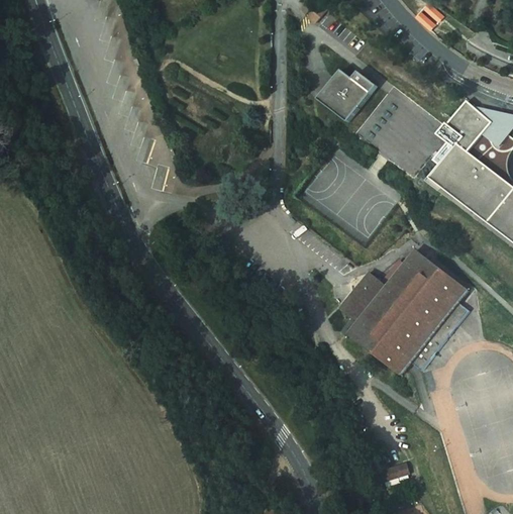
[(307,0),(300,10),(303,12),(310,2),(307,0)]
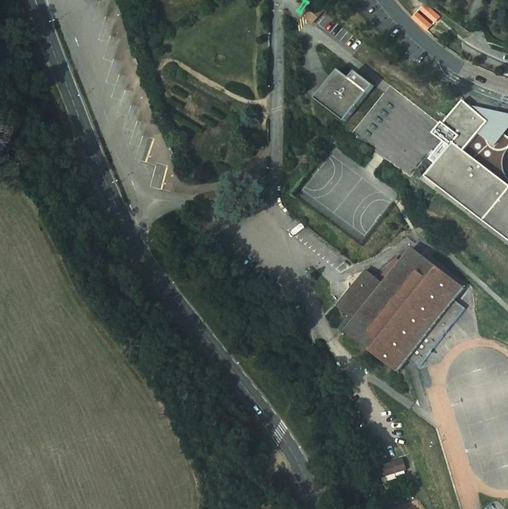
[(313,0),(302,14),(309,20),(321,6),(313,0)]
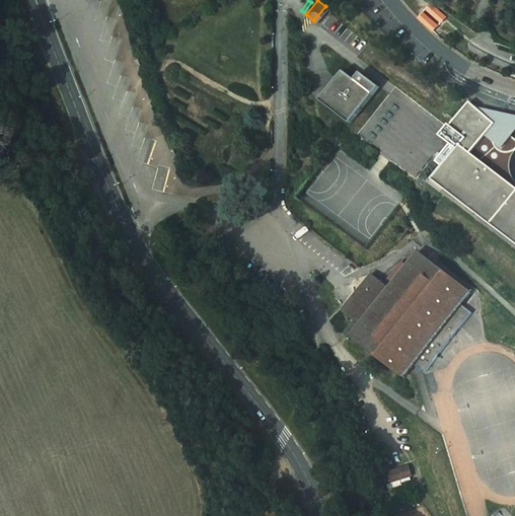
[(426,1),(422,6),(437,19),(441,14),(426,1)]
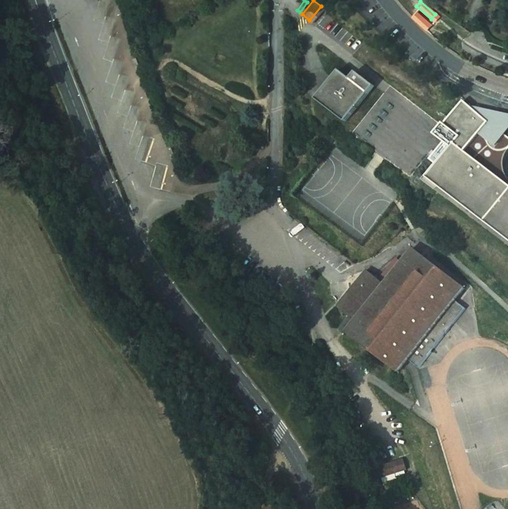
[(428,23),(413,10),(409,15),(416,22),(423,28),(428,23)]
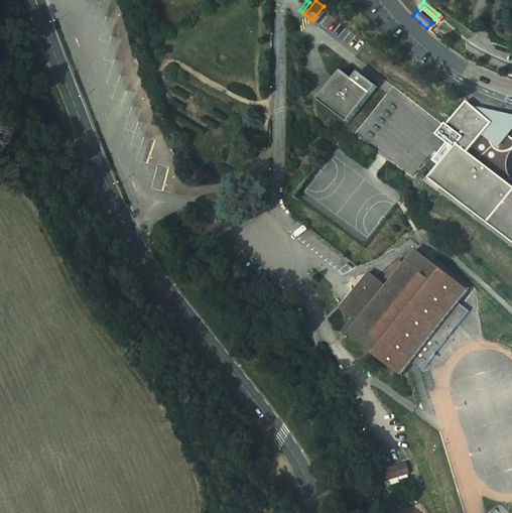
[(325,12),(314,25),(348,51),(358,38),(325,12)]
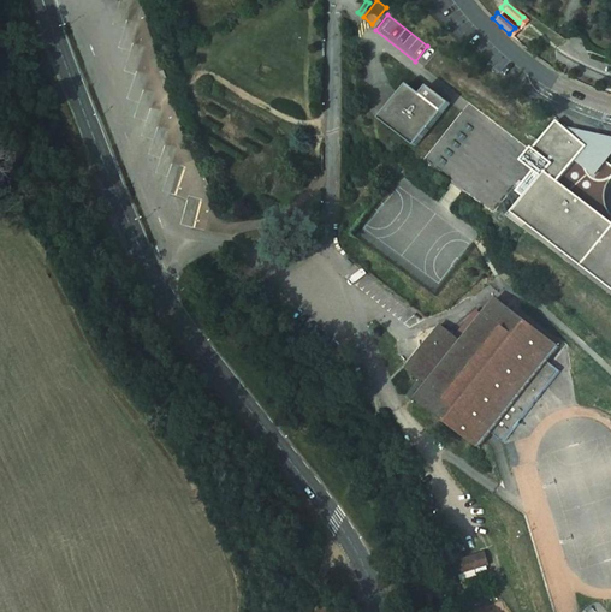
[(378,117),(411,143),(445,100),(423,83),(416,91),(404,82),(378,117)]
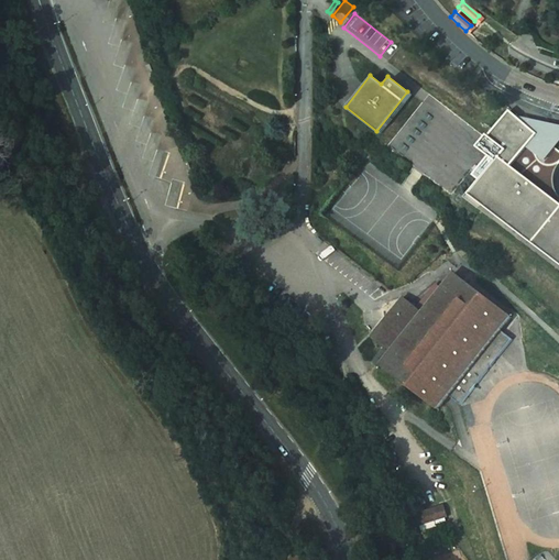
[(552,146),(558,136),(558,124),(550,122),(538,134),(514,113),(507,108),(488,134),(485,133),(477,145),(488,154),(474,174),(480,178),(497,156),(510,165),(526,144),(543,158),(552,146)]
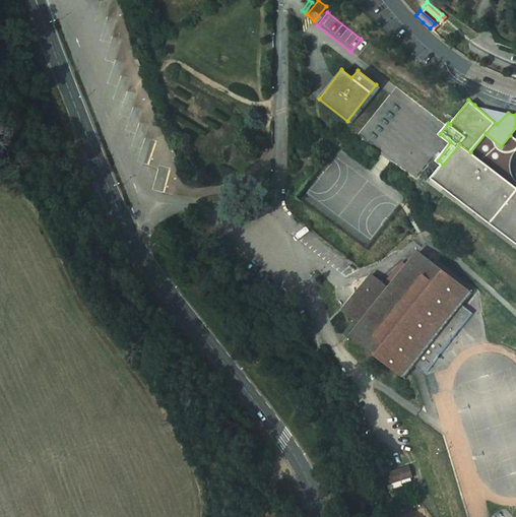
[(508,113),(474,105),(497,124),(508,113)]
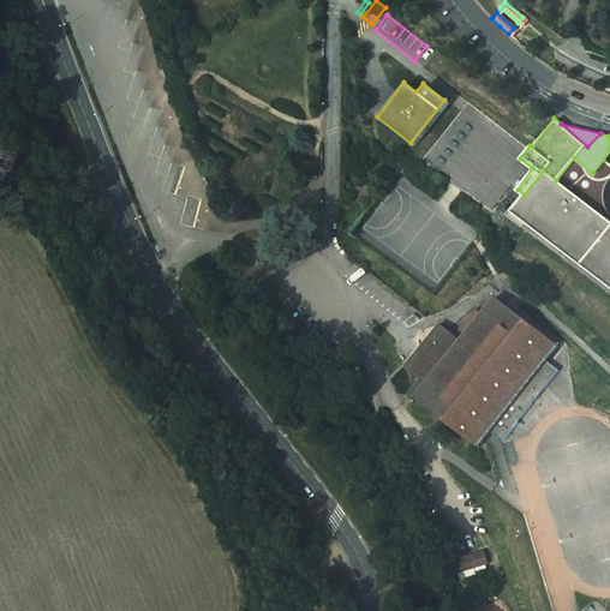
[(609,172),(609,165),(603,160),(592,173),(574,157),(556,180),(609,221),(609,215),(605,210),(602,203),(600,196),(602,187),(605,179),(609,172)]
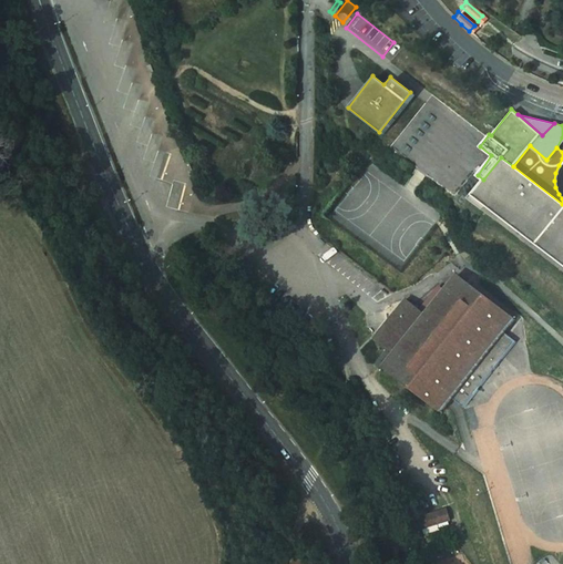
[(562,204),(513,166),(501,157),(483,180),(471,195),(562,264),(562,204)]
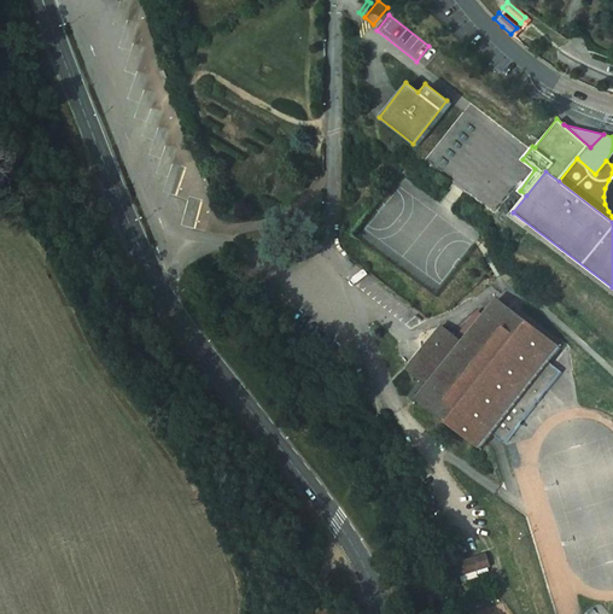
[(426,382),(415,398),(477,446),(489,431),(501,440),(558,369),(544,358),(555,344),(494,296),(460,339),(438,322),(426,337),(428,338),(421,348),(406,367),(426,382)]
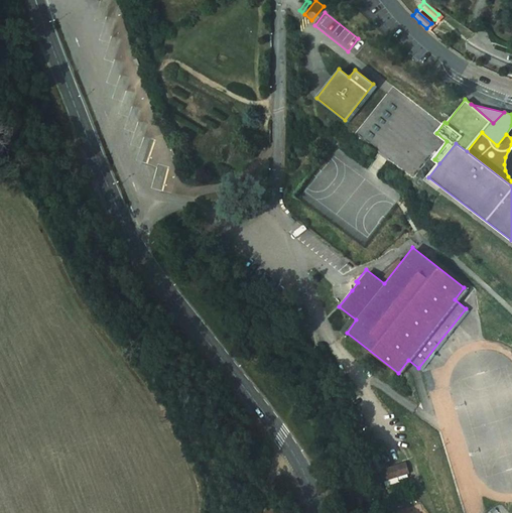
[(403,461),(377,469),(380,478),(406,470),(403,461)]
